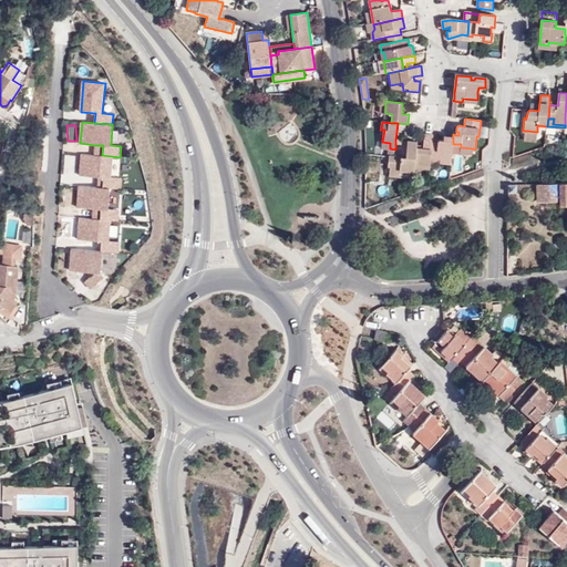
[(416,164),(431,165),(431,163),(432,156),(433,144),(433,142),(434,135),(425,135),(424,146),(424,148),(418,148),(416,164)]
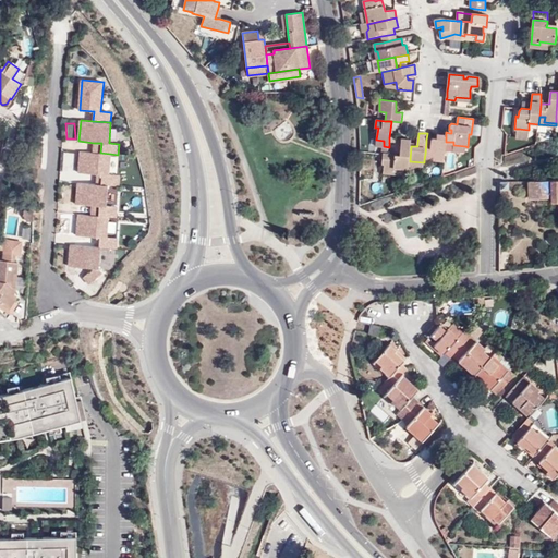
[(433,159),(444,160),(446,142),(446,135),(437,134),(437,137),(432,137),(432,140),(432,143),(426,142),(425,154),(429,154),(433,159)]
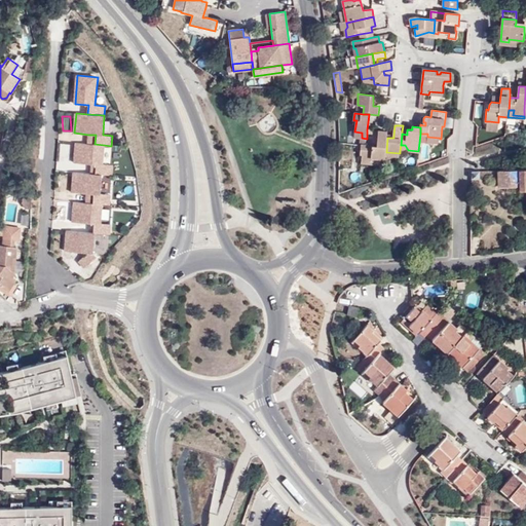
[(366,145),(363,145),(362,155),(363,155),(363,159),(372,160),(373,157),(381,158),(385,158),(385,156),(386,152),(387,138),(387,135),(387,132),(379,130),(379,135),(378,146),(366,145)]
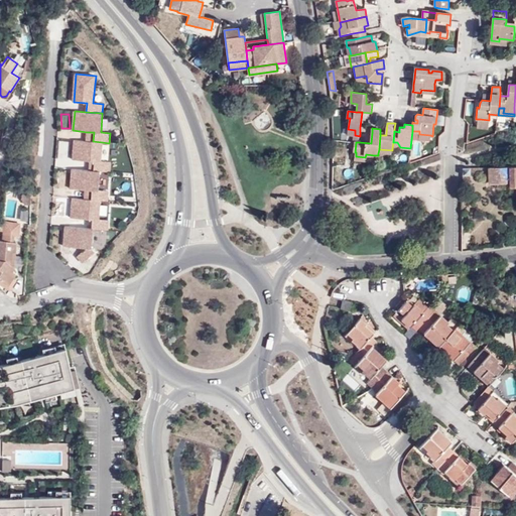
[(94,161),(94,170),(109,171),(110,162),(100,161),(102,142),(93,141),(86,141),(75,140),(73,159),(90,161),(94,161)]
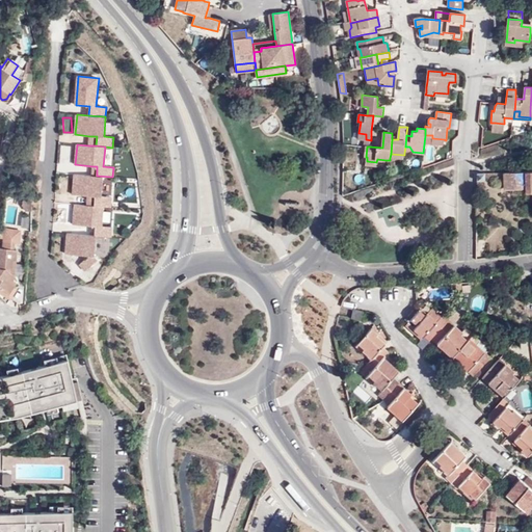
[(531,169),(502,171),(502,181),(503,188),(525,187),(524,192),(531,191),(531,169)]
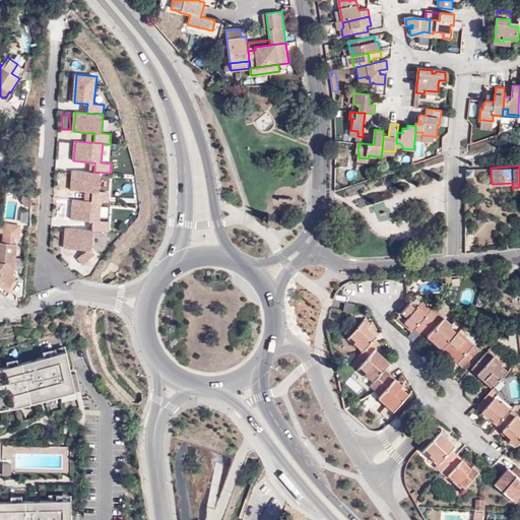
[(92,192),(91,200),(101,201),(108,202),(109,192),(99,192),(101,173),(94,172),(89,172),(72,170),(71,190),(85,191),(92,192)]
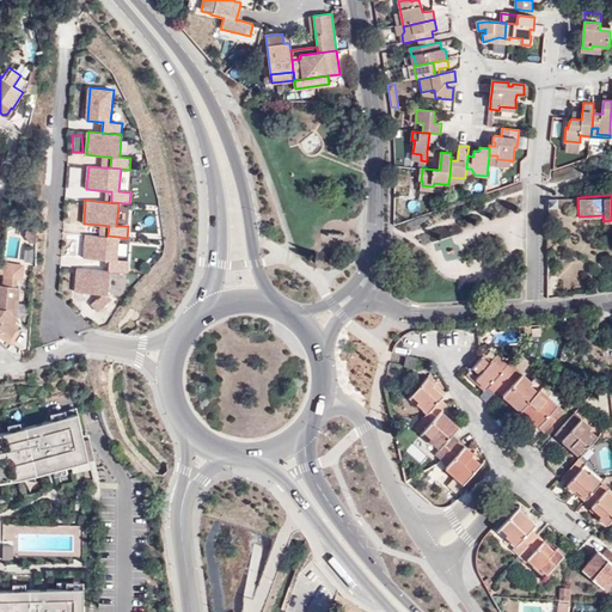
[(109,259),(108,270),(109,270),(128,273),(129,261),(116,261),(118,237),(108,236),(99,236),(85,234),(84,257),(109,259)]
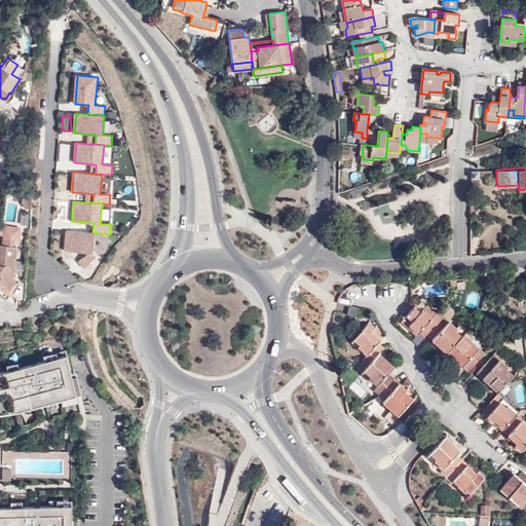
[(0,283),(9,289),(13,282),(15,277),(12,275),(14,271),(13,270),(11,269),(12,257),(15,257),(16,247),(12,247),(13,240),(19,240),(20,228),(4,226),(2,246),(0,245),(0,283)]
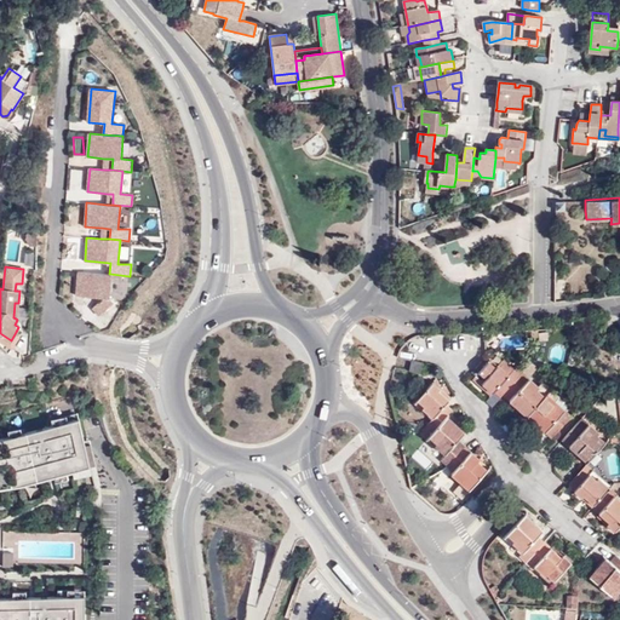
[(101,297),(109,298),(110,274),(109,274),(78,271),(75,294),(101,297)]
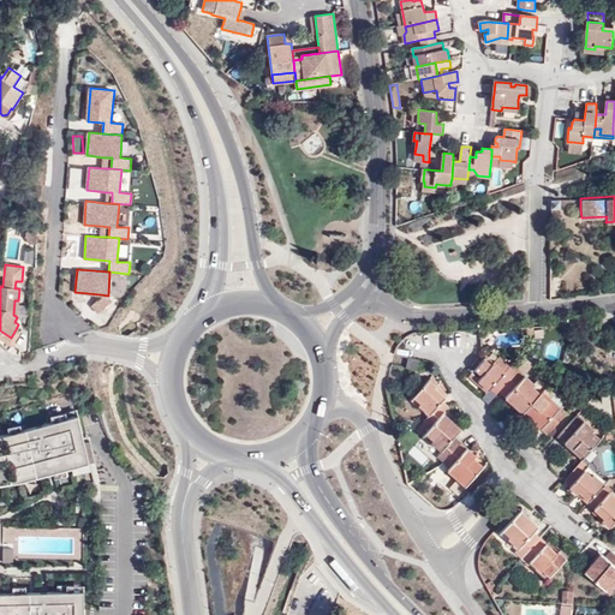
[(108,296),(100,294),(100,297),(90,305),(97,312),(112,299),(108,296)]
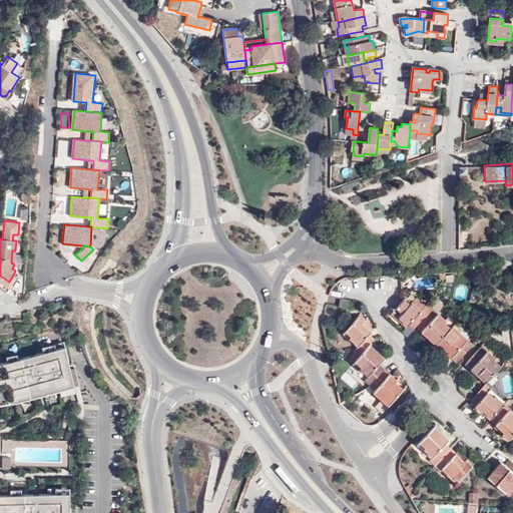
[(9,282),(0,276),(0,281),(10,287),(16,277),(13,275),(9,282)]
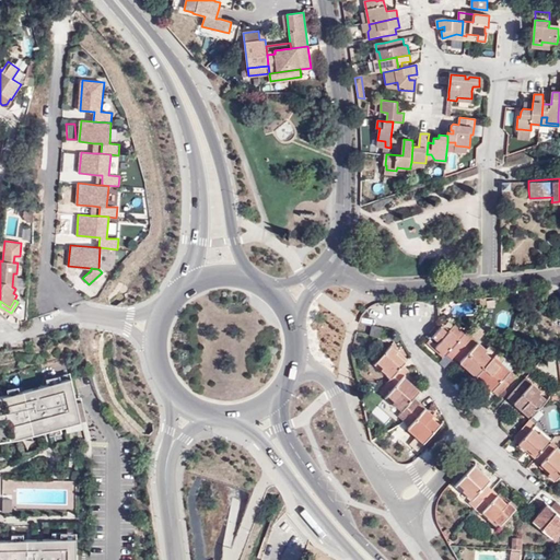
[(382,327),(372,325),(370,334),(380,337),(382,327)]
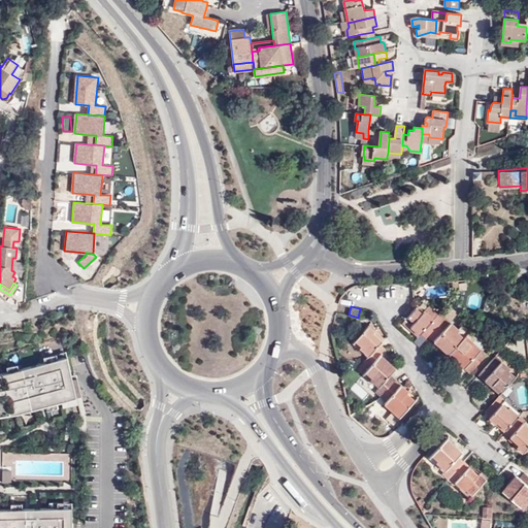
[(429,336),(446,317),(440,311),(438,315),(434,319),(425,311),(424,310),(423,311),(417,306),(403,322),(408,328),(410,326),(420,334),(423,331),(429,336)]
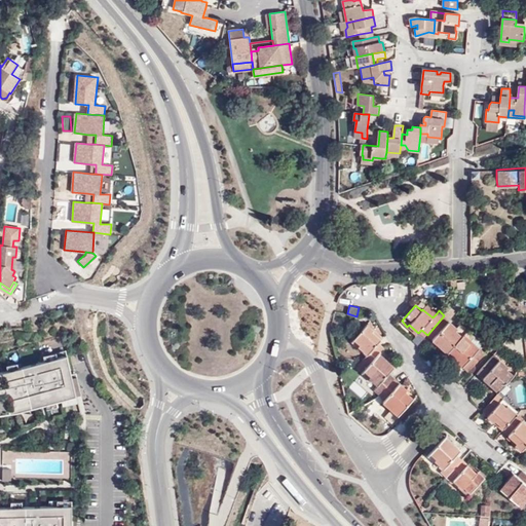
[(433,317),(437,313),(427,305),(423,310),(433,317)]
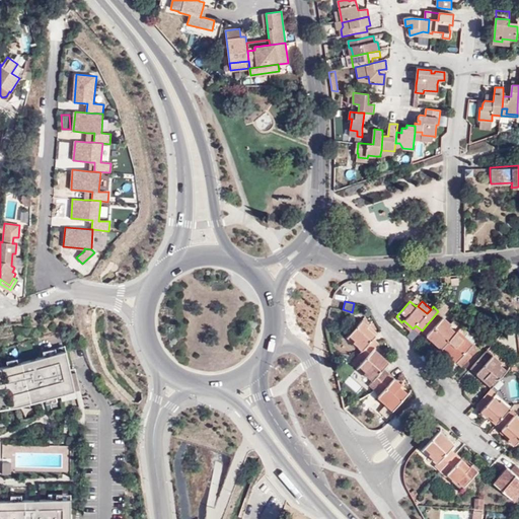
[(452,323),(438,311),(422,330),(432,341),(434,338),(443,347),(456,331),(450,325),(452,323)]
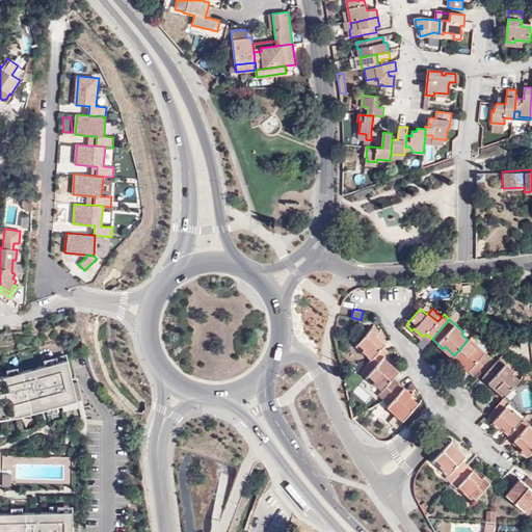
[(371,358),(366,365),(371,371),(382,358),(389,350),(382,346),(386,343),(376,336),(378,333),(371,326),(357,343),(364,349),(363,350),(371,358)]
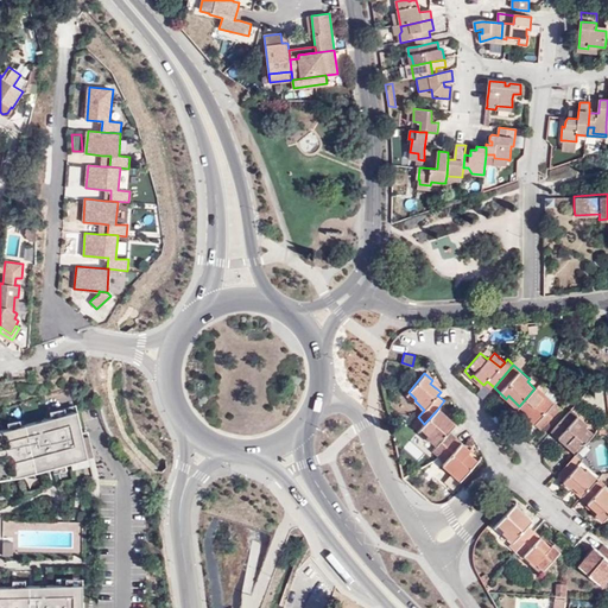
[(543,394),(534,388),(519,406),(514,411),(525,419),(527,417),(542,430),(561,406),(544,392),(543,394)]
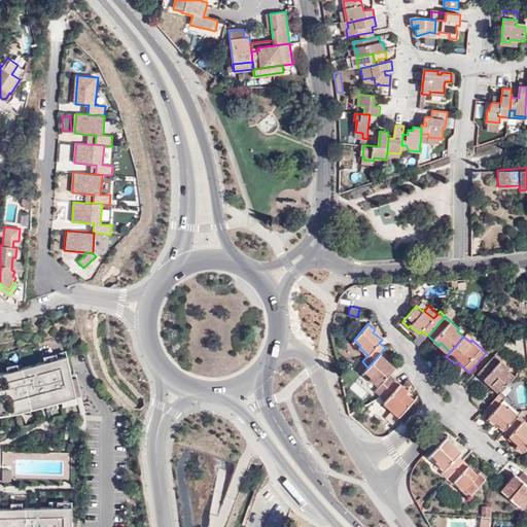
[(492,383),(500,391),(515,375),(507,370),(510,367),(495,354),(479,373),(491,385),(492,383)]
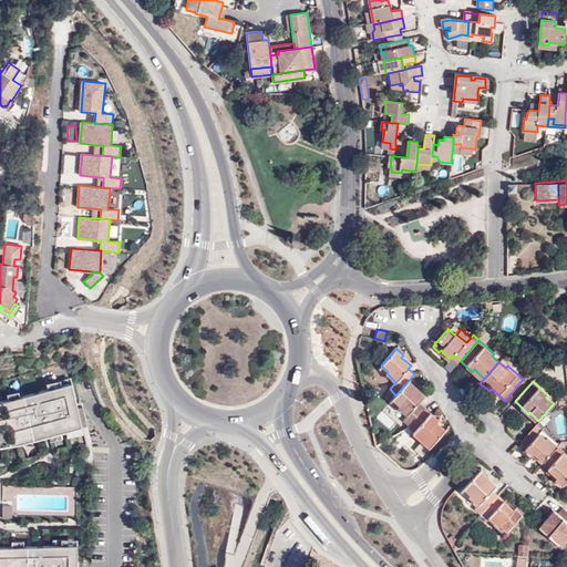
[(395,395),(390,389),(383,395),(390,402),(392,399),(399,405),(397,406),(406,415),(403,420),(410,425),(425,408),(420,402),(426,395),(418,388),(416,390),(408,382),(395,395)]
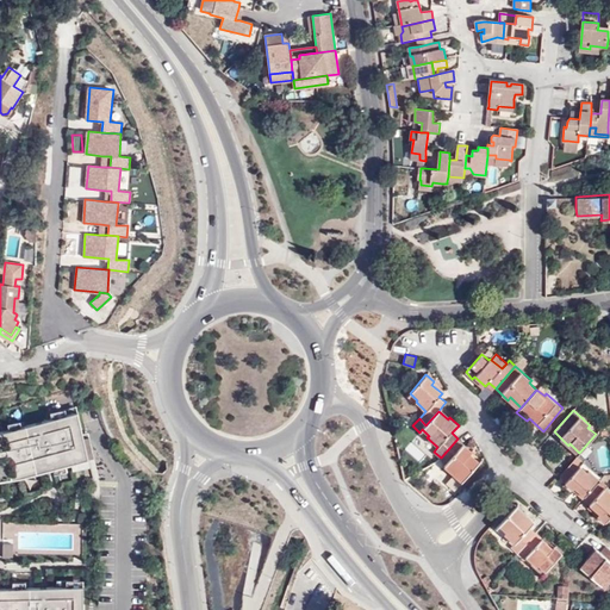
[(0,431),(0,480),(16,478),(88,459),(76,412),(7,430),(0,431)]
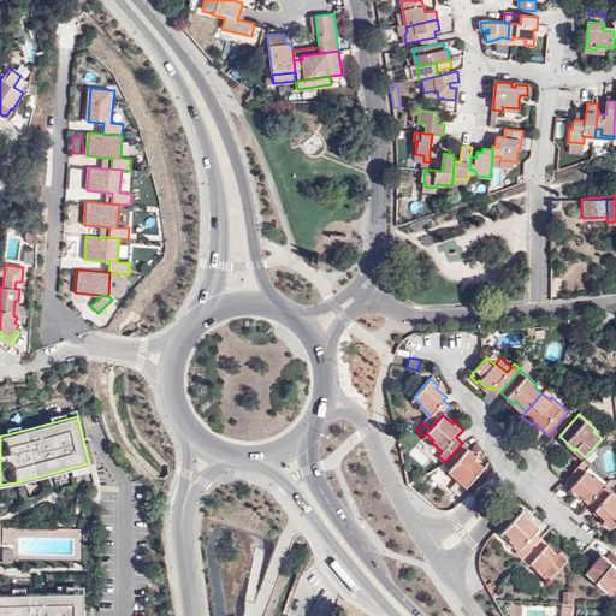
[(462,443),(445,462),(450,467),(448,471),(458,479),(461,478),(468,484),(484,466),(475,457),(477,455),(462,443)]
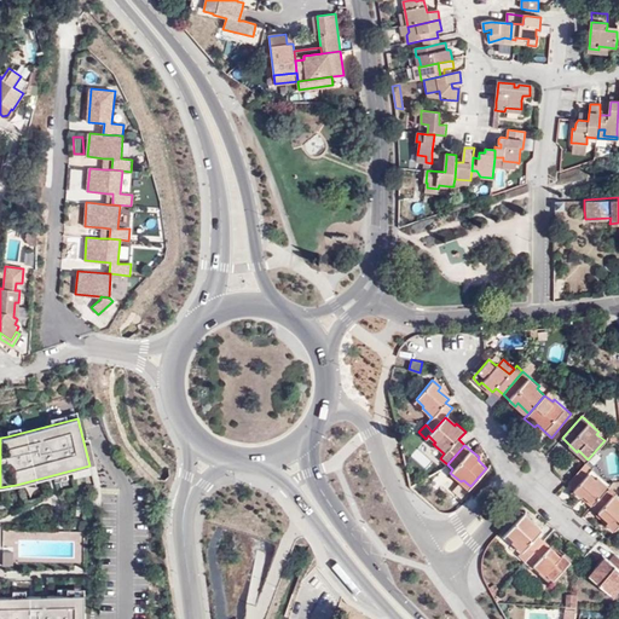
[(417,449),(410,456),(424,468),(432,462),(417,449)]
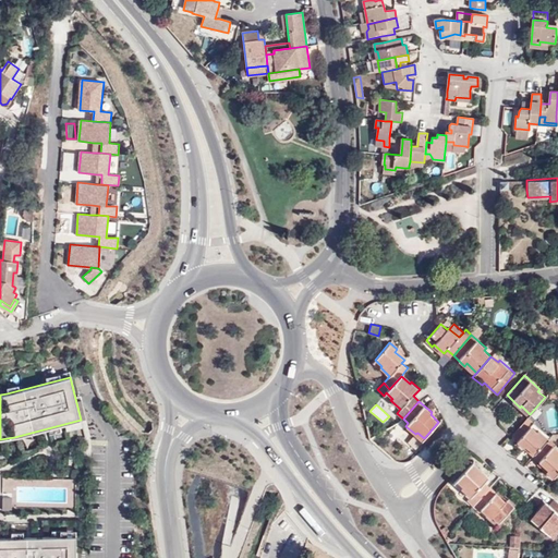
[(534,455),(548,438),(538,429),(537,431),(531,425),(533,422),(528,416),(512,435),(518,439),(516,441),(523,448),(525,446),(534,455)]
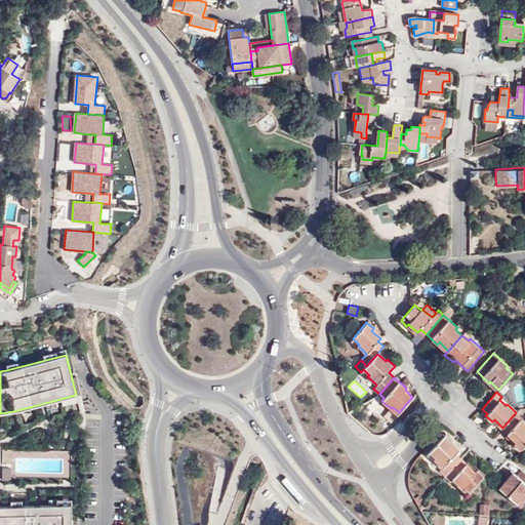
[(520,415),(516,412),(502,428),(500,429),(515,442),(514,443),(521,450),(524,444),(524,422),(520,418),(521,417),(520,415)]
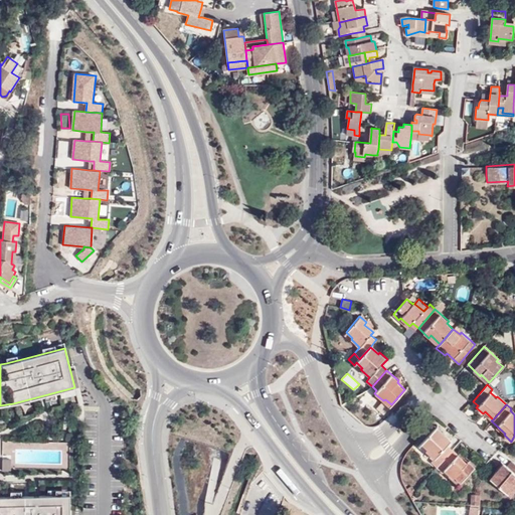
[(437,467),(453,450),(448,445),(451,441),(443,434),(441,435),(435,428),(420,443),(426,448),(425,450),(435,458),(431,462),(437,467)]
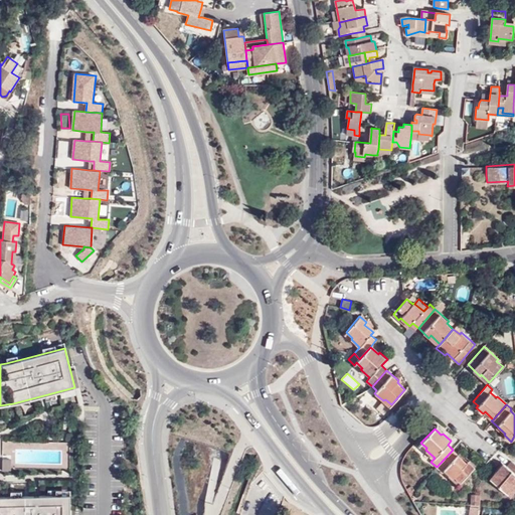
[(453,450),(437,467),(442,472),(445,470),(454,478),(455,476),(461,482),(475,467),(468,461),(467,462),(453,450)]
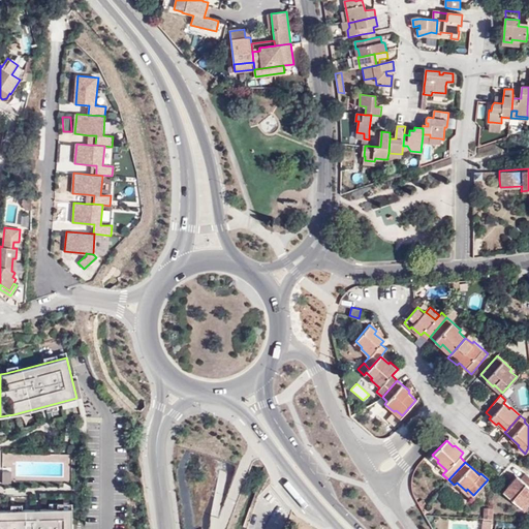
[(3,471),(2,484),(11,484),(11,472),(3,471)]
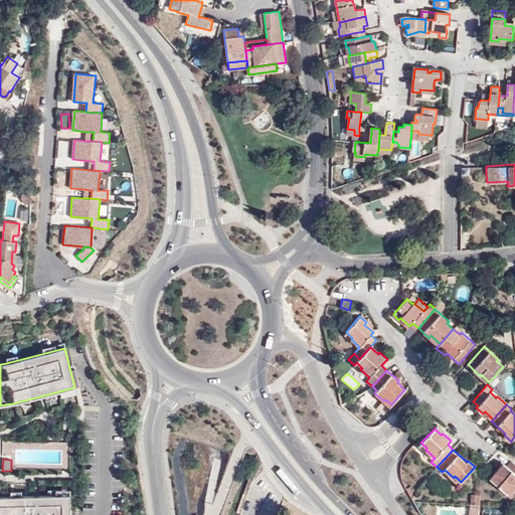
[(489,478),(508,495),(514,486),(514,485),(513,484),(514,482),(514,463),(511,461),(507,466),(504,464),(496,473),(495,472),(489,478)]
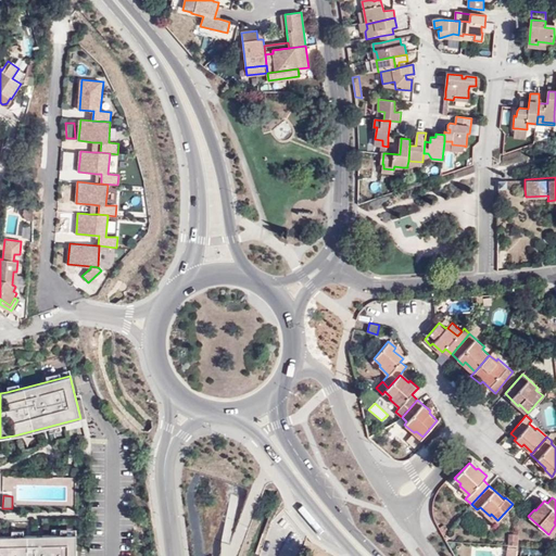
[(515,555),(519,534),(509,532),(504,555),(515,555)]
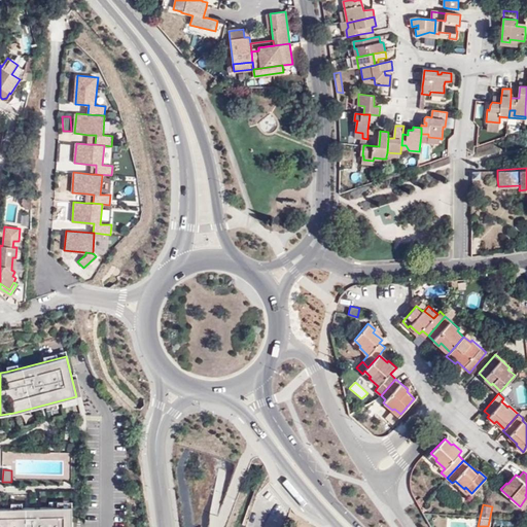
[(0,526),(73,526),(72,506),(0,508),(0,526)]
